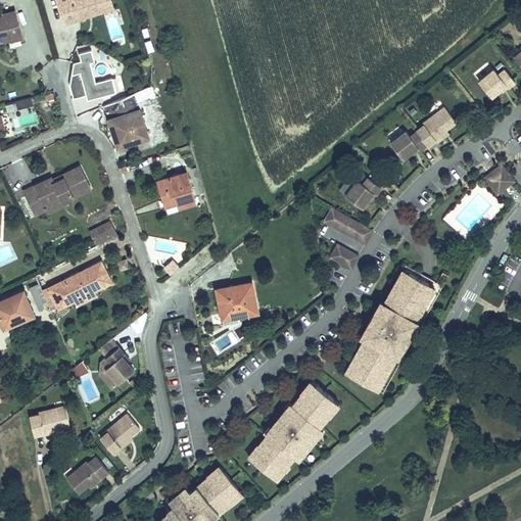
[(54,0),(62,26),(87,17),(86,13),(89,12),(91,16),(102,13),(97,0),(54,0)]
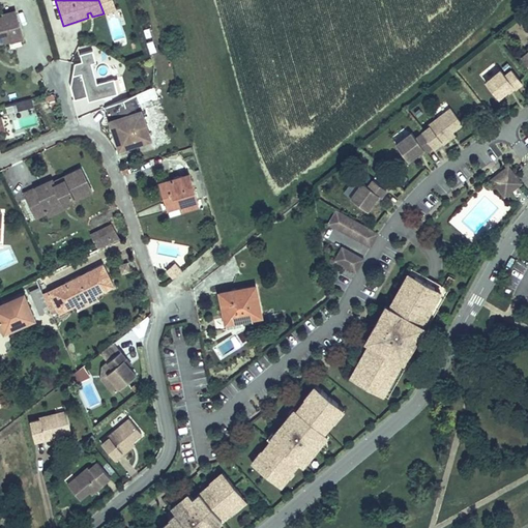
[(110,0),(98,0),(104,13),(114,10),(110,0)]
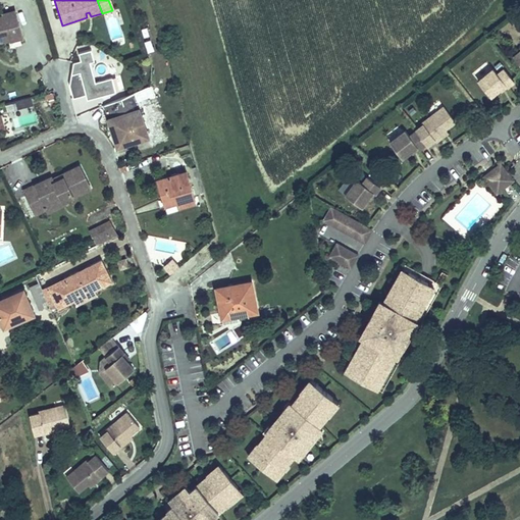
[(3,15),(4,18),(5,22),(17,20),(15,12),(3,15)]
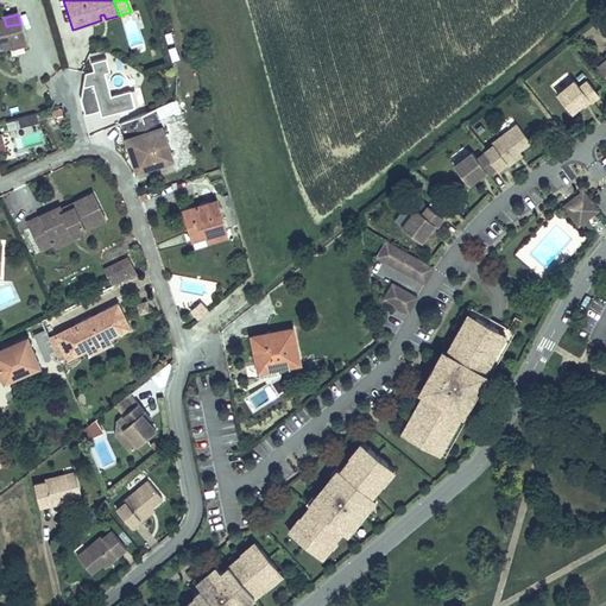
[(121,24),(128,49),(143,45),(137,20),(121,24)]
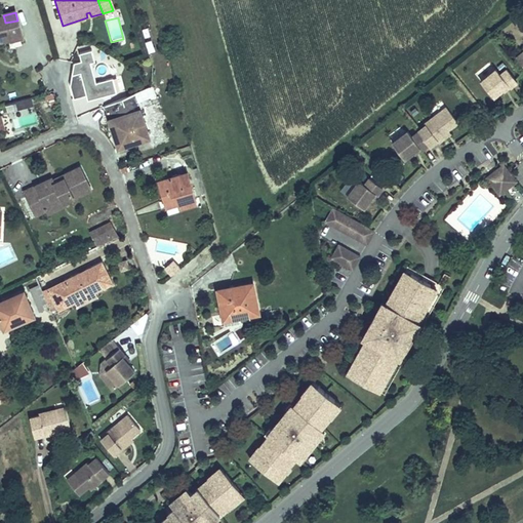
[(0,42),(10,40),(11,42),(23,40),(17,21),(5,23),(4,18),(0,19),(0,42)]
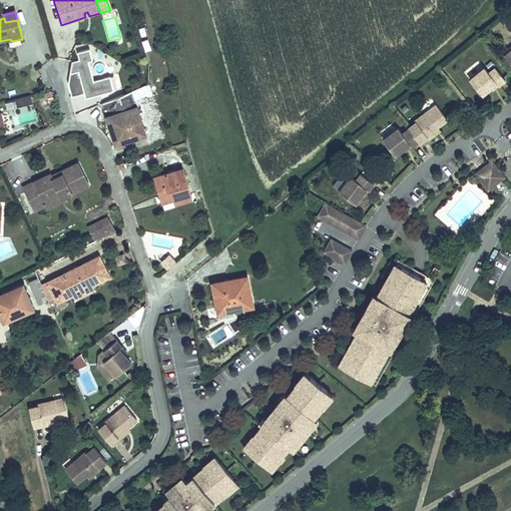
[(143,52),(149,50),(145,40),(139,42),(143,52)]
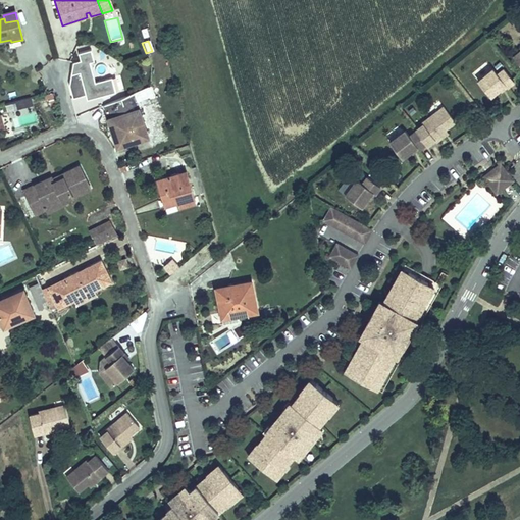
[(80,63),(72,65),(68,88),(72,101),(85,98),(87,103),(100,99),(108,97),(115,95),(111,81),(94,85),(89,65),(94,64),(91,53),(78,56),(80,63)]
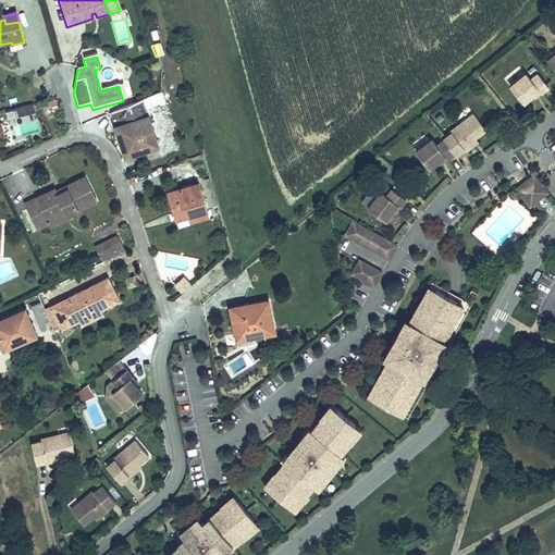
[(525,75),(508,88),(522,105),(531,97),(538,91),(540,95),(546,88),(535,75),(529,81),(525,75)]
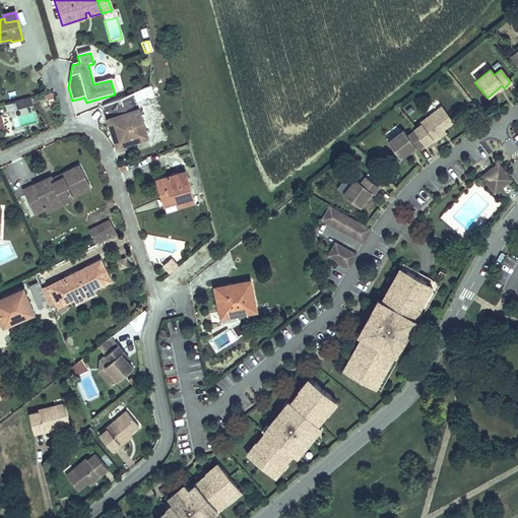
[(147,87),(122,98),(122,99),(103,106),(116,147),(145,137),(133,104),(151,96),(147,87)]
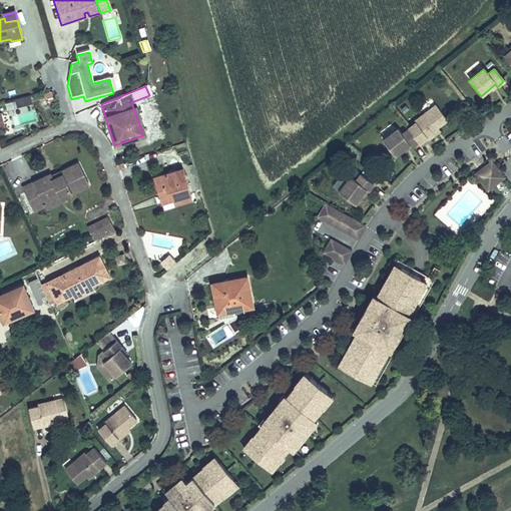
[(47,92),(41,97),(47,106),(54,101),(47,92)]
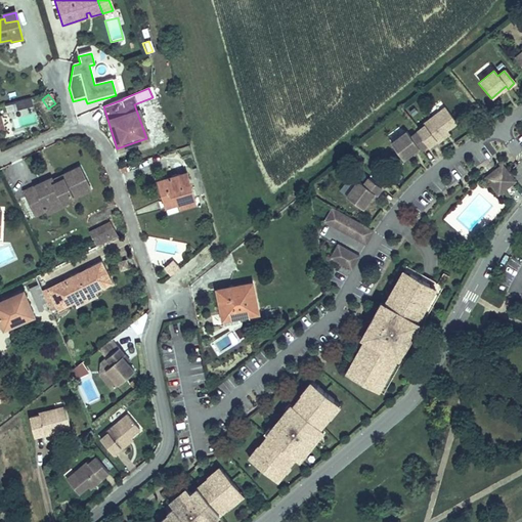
[(31,99),(14,101),(16,110),(32,107),(31,99)]
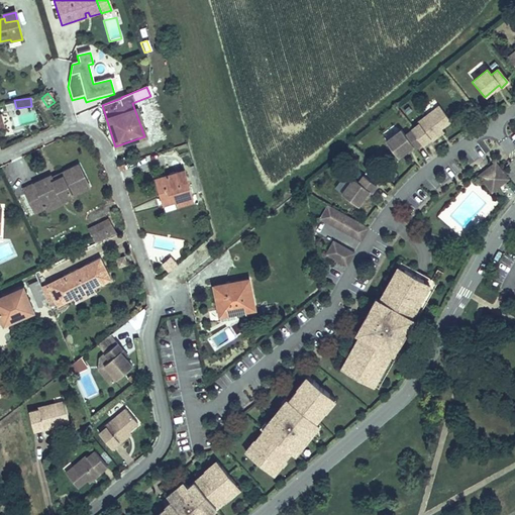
[(5,112),(15,110),(13,103),(4,104),(5,112)]
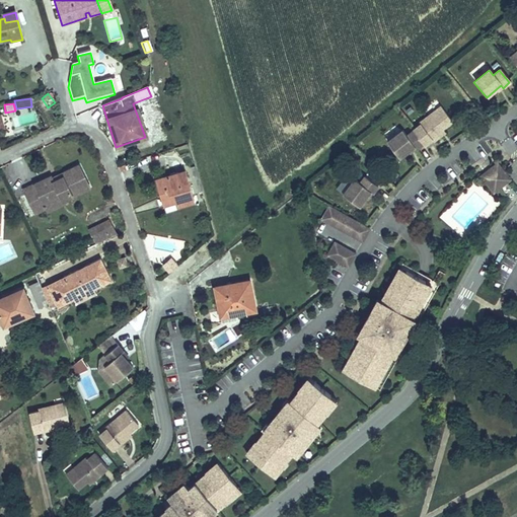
[(451,123),(439,107),(418,124),(419,126),(412,132),(422,145),(423,146),(431,141),(430,139),(441,130),(451,123)]
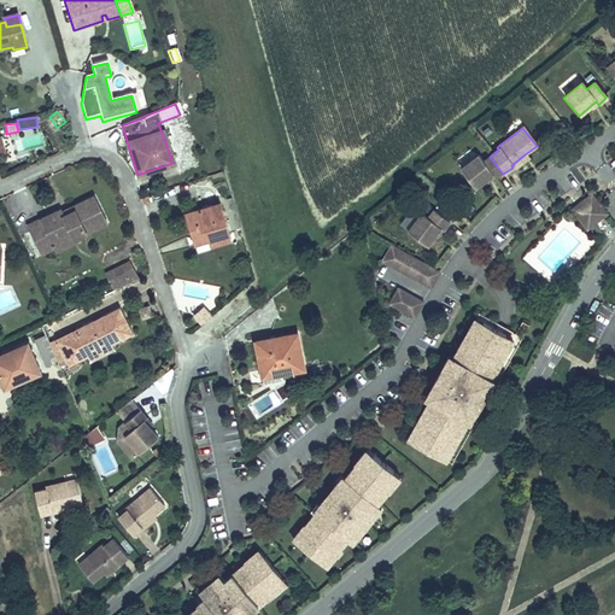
[(527,158),(525,154),(511,165),(513,168),(514,169),(527,158)]
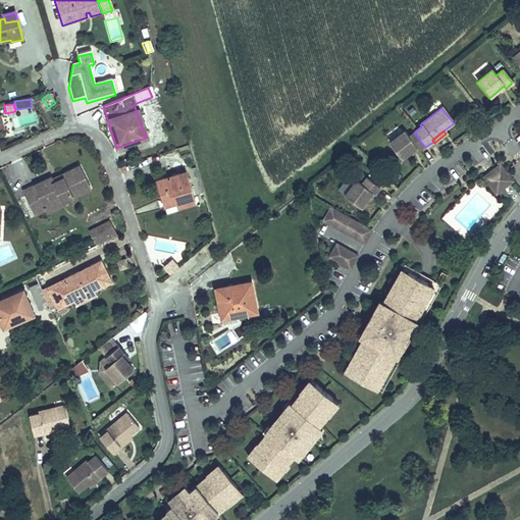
[(404,132),(388,144),(400,159),(409,153),(415,148),(417,151),(424,146),(414,133),(408,137),(404,132)]
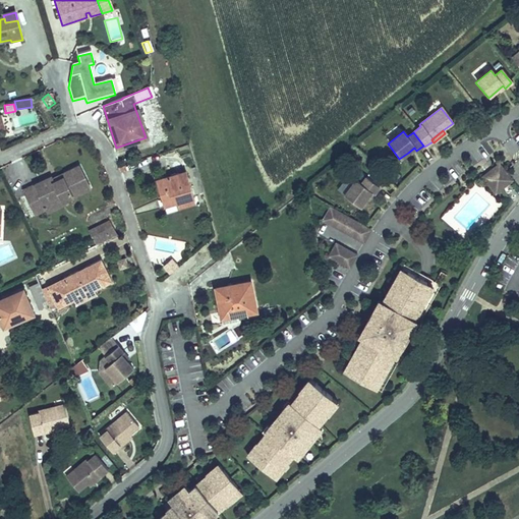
[(498,166),(494,169),(499,175),(503,172),(498,166)]
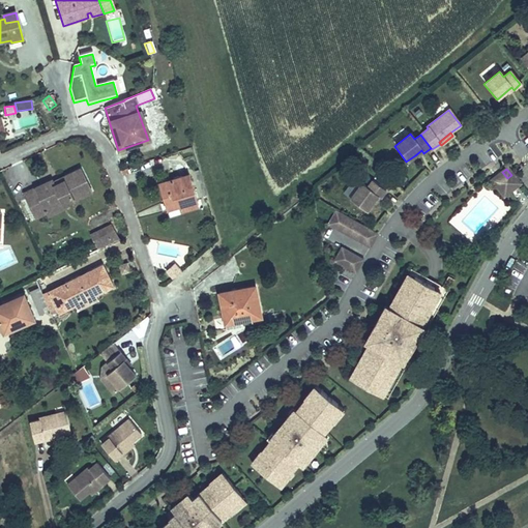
[(62,203),(63,206),(91,194),(80,171),(62,179),(63,183),(54,187),(53,184),(52,182),(23,196),(35,221),(47,214),(45,211),(62,203)]
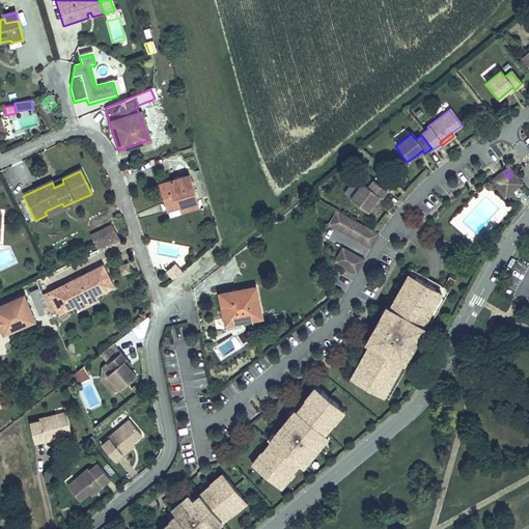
[(503,172),(491,182),(503,198),(520,186),(512,175),(508,178),(503,172)]
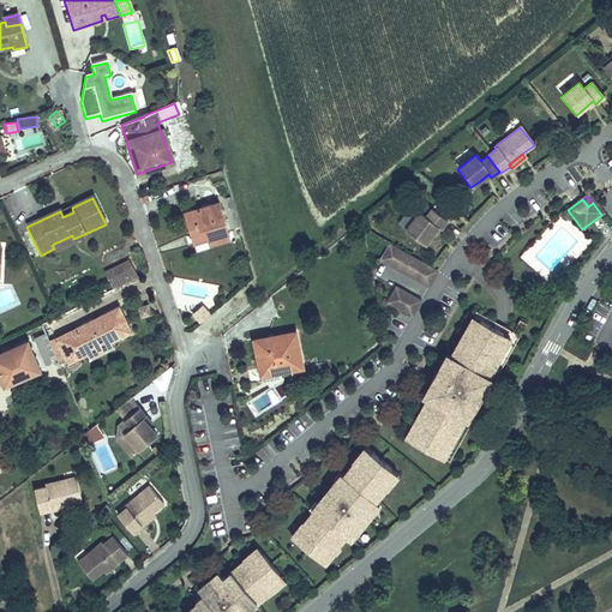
[(184,215),(191,239),(205,234),(207,241),(208,246),(228,240),(217,205),(184,215)]
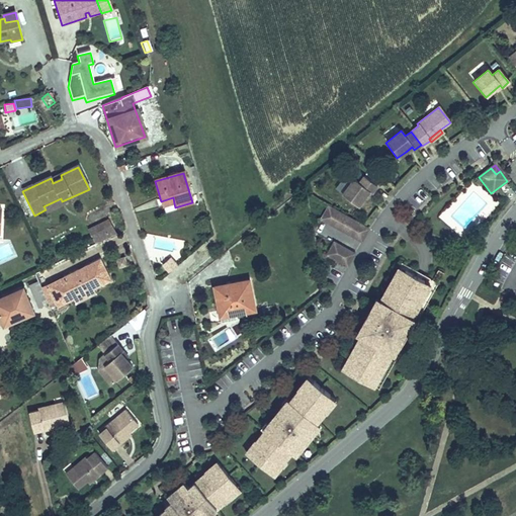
[(352,179),(341,195),(357,206),(363,198),(368,191),(370,193),(375,186),(362,177),(358,183),(352,179)]
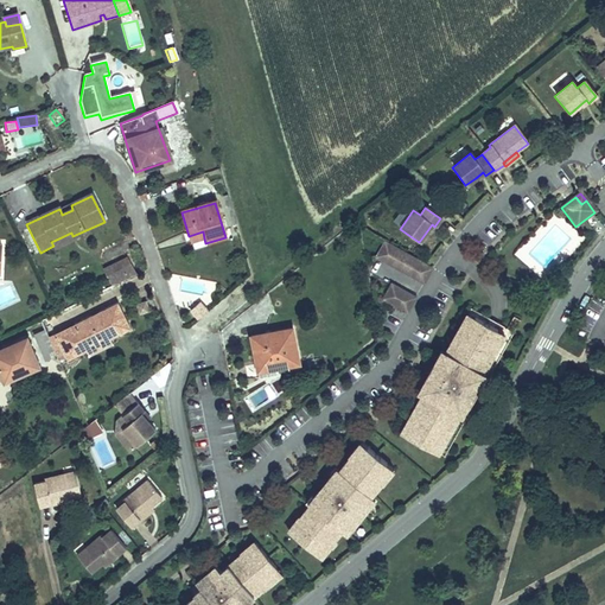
[(203,231),(189,236),(190,242),(204,239),(203,231)]
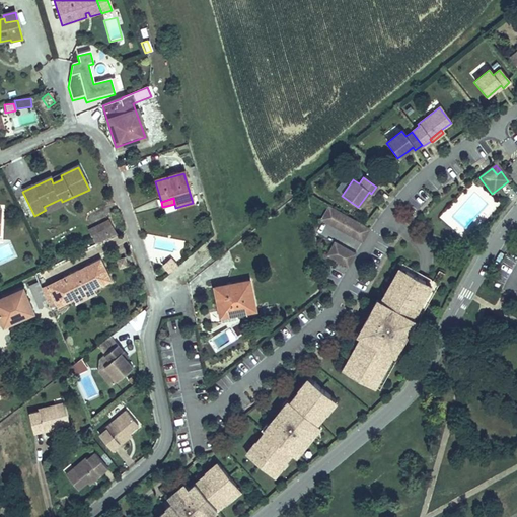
[(44,207),(46,210),(47,213),(63,205),(62,202),(61,199),(44,207)]
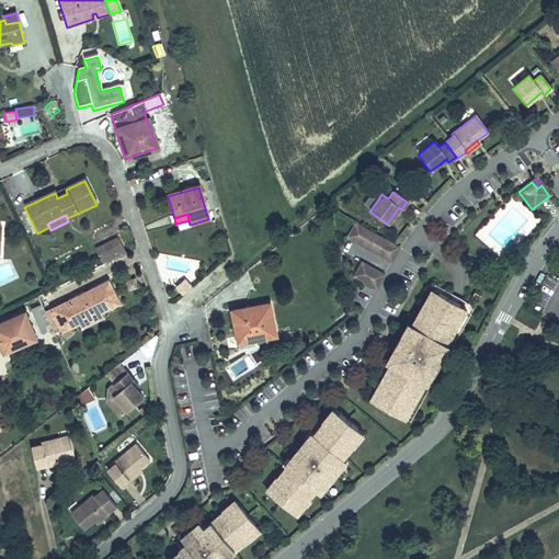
[(354,225),(346,238),(390,262),(398,249),(354,225)]
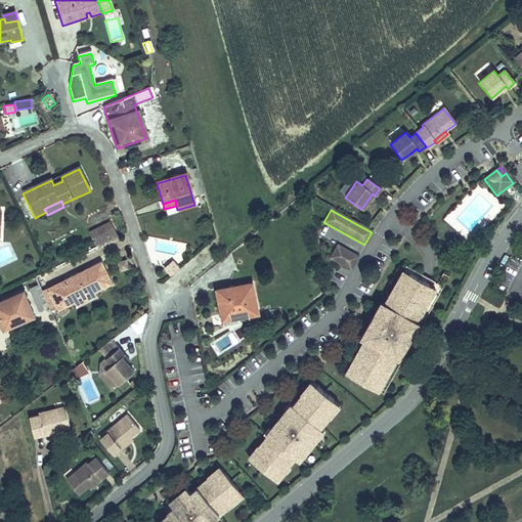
[(109,223),(88,233),(95,248),(116,237),(109,223)]
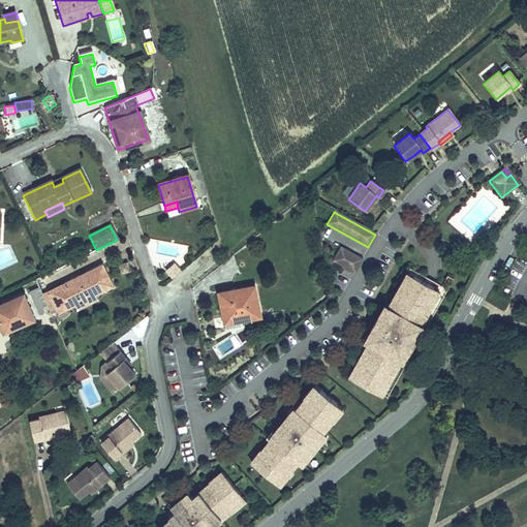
[(340,249),(333,261),(351,272),(359,259),(340,249)]
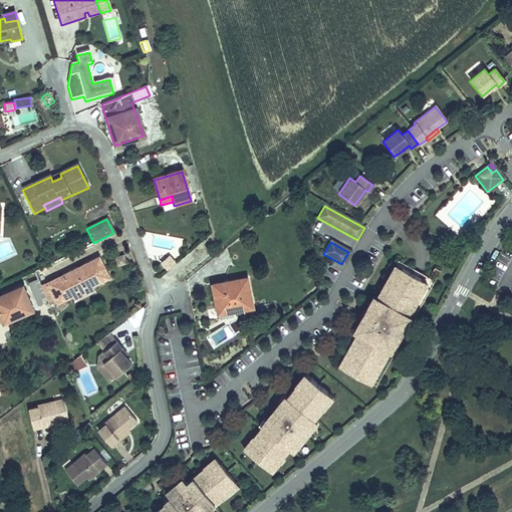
[(348,252),(341,264),(343,265),(350,253),(348,252)]
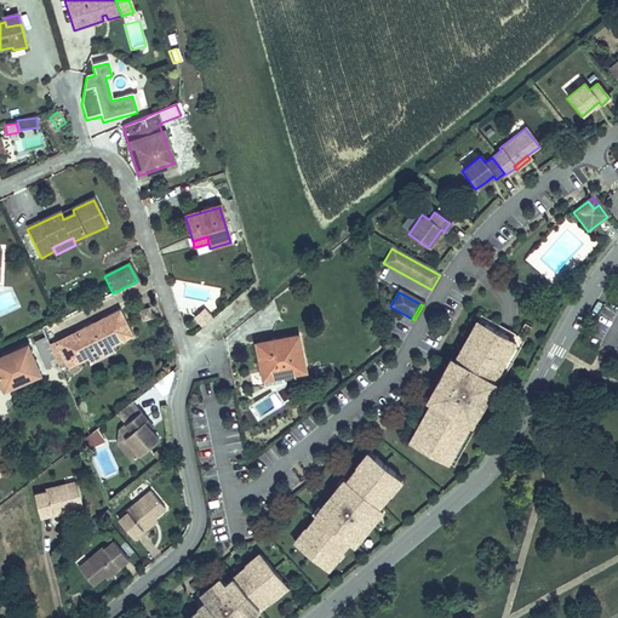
[(143,325),(153,320),(148,310),(138,315),(143,325)]
